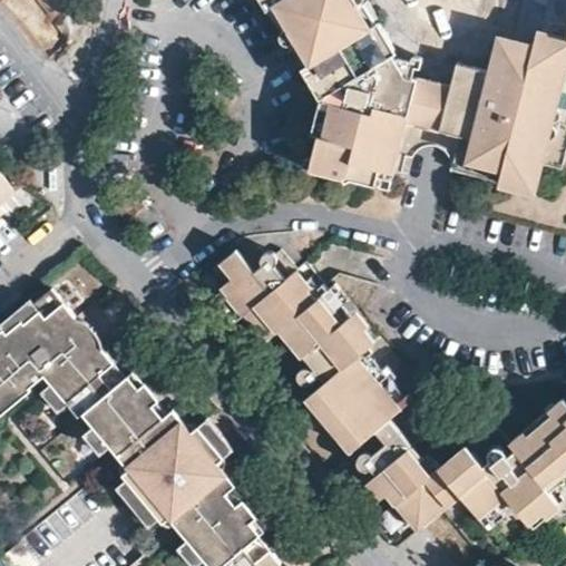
[(260,0),(319,100),(301,171),(322,176),(319,189),(350,198),(354,184),(390,193),(400,150),(428,157),(431,158),(449,89),(446,88),(417,81),(416,84),(411,81),(402,79),(390,58),(394,55),(361,0),(260,0)]
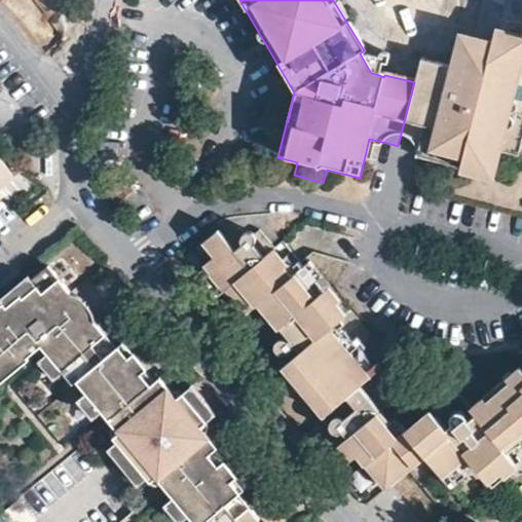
[(521,37),(507,34),(494,31),(490,45),(456,37),(449,70),(419,63),(414,82),(398,146),(427,153),(425,168),(493,184),(499,156),(516,160),(521,135),(521,37)]
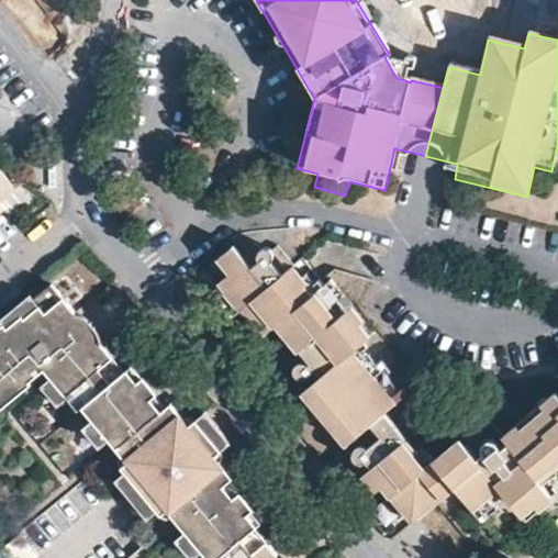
[(0,215),(1,214),(0,212),(0,202),(11,192),(0,179),(0,215)]
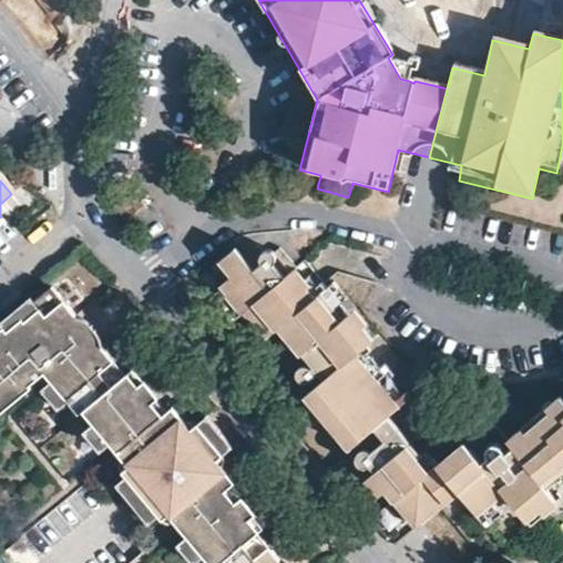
[(233,254),(216,267),(223,275),(217,279),(228,293),(225,297),(263,343),(276,331),(299,359),(293,366),(297,371),(293,375),(293,377),(293,379),(294,382),(285,389),(297,403),(304,398),(348,452),(398,410),(376,384),(355,358),(364,350),(320,297),(313,302),(290,274),(293,273),(277,254),(272,256),(269,254),(267,254),(264,254),(262,254),(256,247),(239,262),(233,254)]
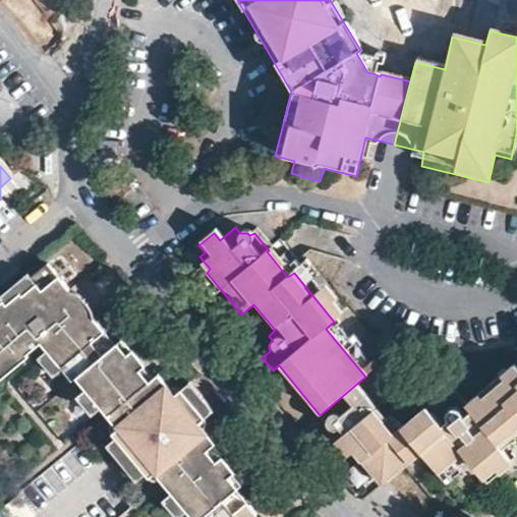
[(212,445),(194,424),(188,428),(165,401),(171,395),(155,377),(150,381),(118,342),(112,347),(90,321),(83,326),(60,297),(65,293),(44,267),(27,280),(31,283),(2,307),(0,305),(0,377),(38,347),(44,353),(58,371),(68,385),(72,381),(82,392),(98,410),(115,432),(111,437),(114,440),(142,475),(147,479),(151,475),(168,497),(183,514),(185,516),(250,516),(232,494),(238,489),(207,449),(212,445)]
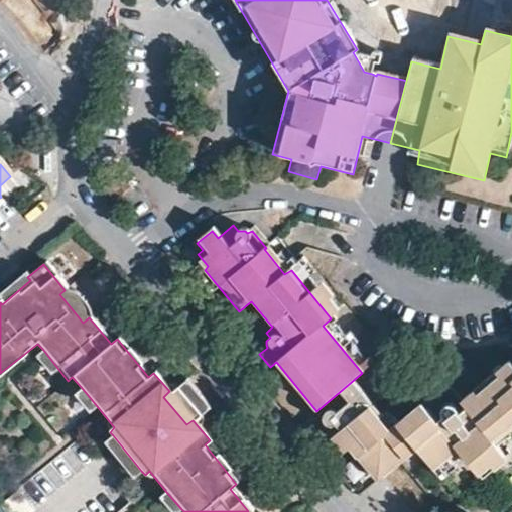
[(0,302),(2,304),(30,280),(27,277),(23,273),(0,292),(0,302)]
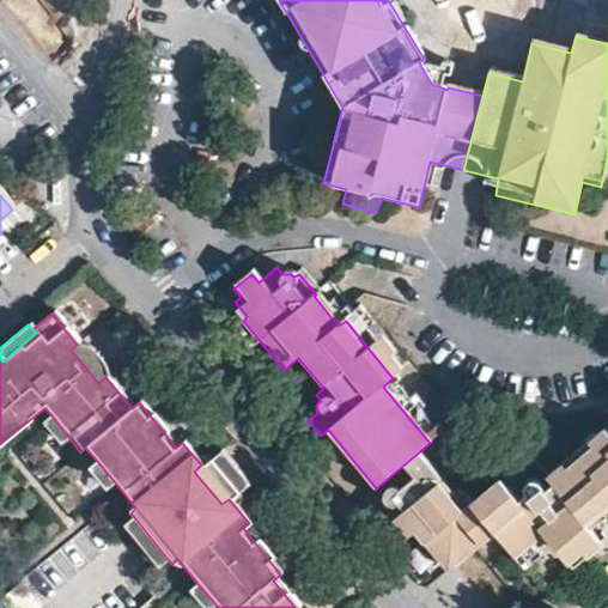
[(89,346),(77,345),(71,350),(98,383),(105,377),(105,364),(99,353),(89,346)]
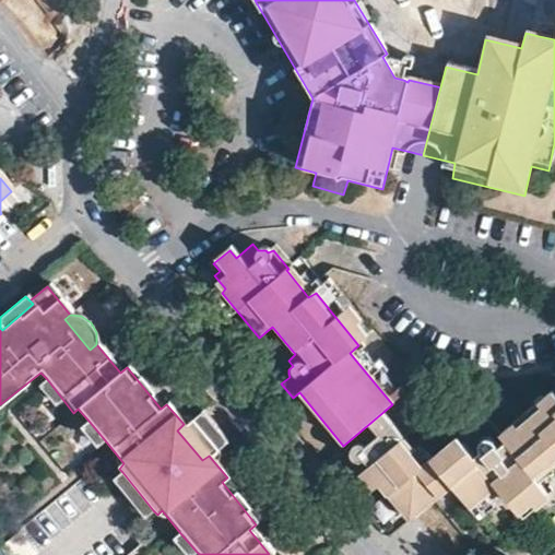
[(54,406),(62,399),(47,379),(38,387),(54,406)]
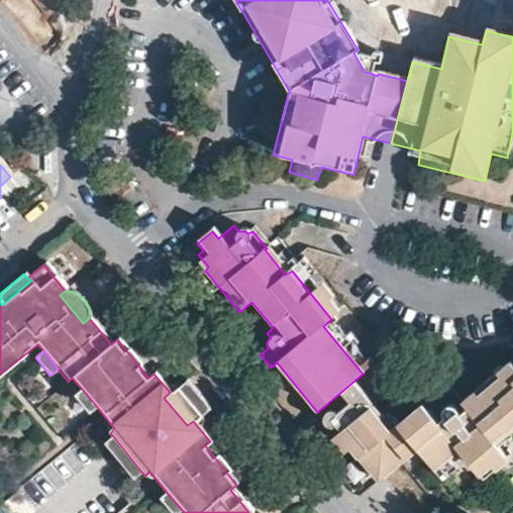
[(512,370),(508,365),(459,404),(447,390),(440,395),(435,400),(443,409),(441,412),(440,415),(439,417),(440,420),(441,422),(443,423),(445,425),(440,429),(423,411),(392,436),(380,422),(382,420),(371,407),(358,417),(349,406),(335,417),(329,416),(327,415),(325,417),(324,419),(324,422),(325,424),(318,431),(333,448),(340,443),(376,485),(415,452),(432,473),(456,452),(482,432),(491,443),(512,424),(512,370)]
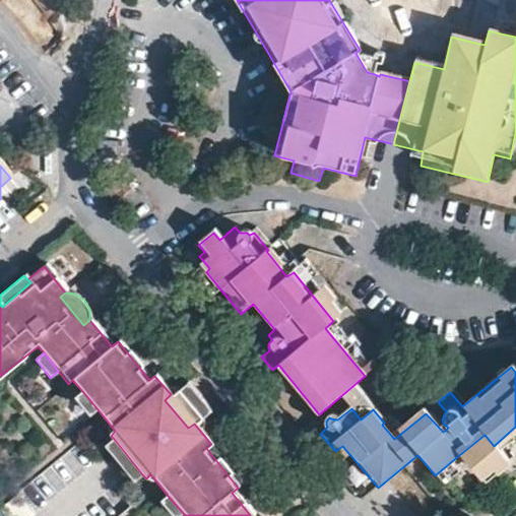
[(188,428),(194,424),(213,407),(190,379),(171,394),(165,400),(188,428)]
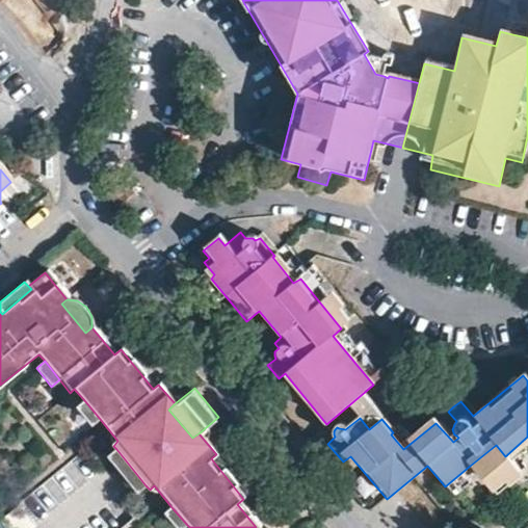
[(90,426),(100,419),(84,400),(75,408),(90,426)]
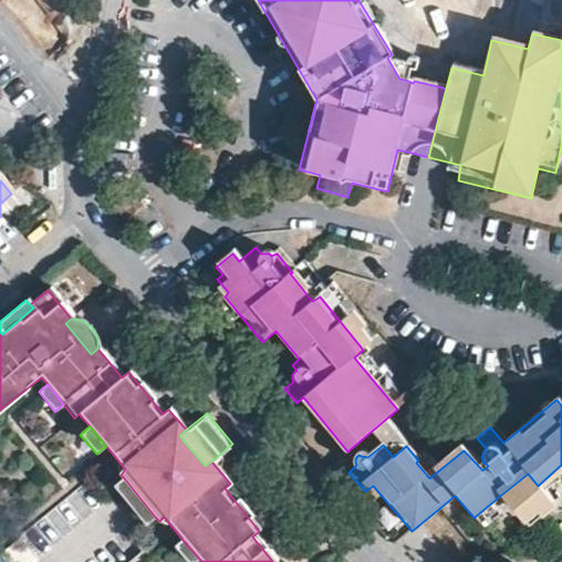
[(528,474),(500,496),(523,524),(537,513),(541,518),(555,506),(538,486),(528,474)]
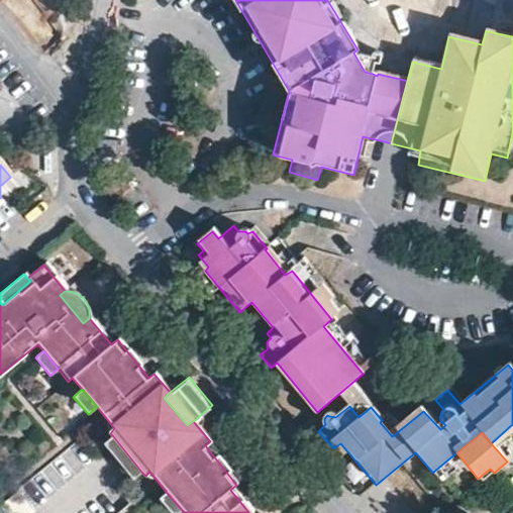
[(132,480),(141,472),(113,436),(103,445),(132,480)]
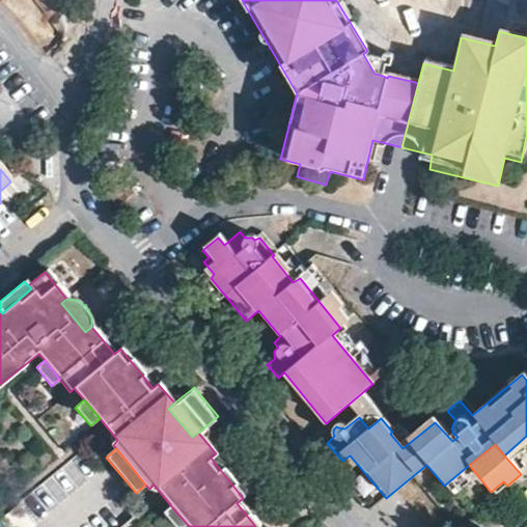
[(184,526),(187,524),(171,506),(163,514),(173,526),(184,526)]
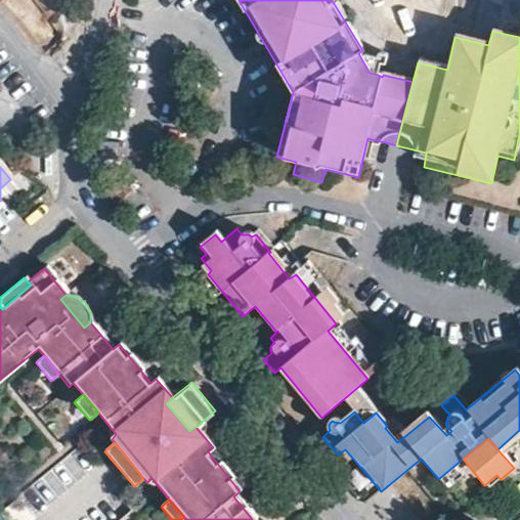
All buildings are outlined.
